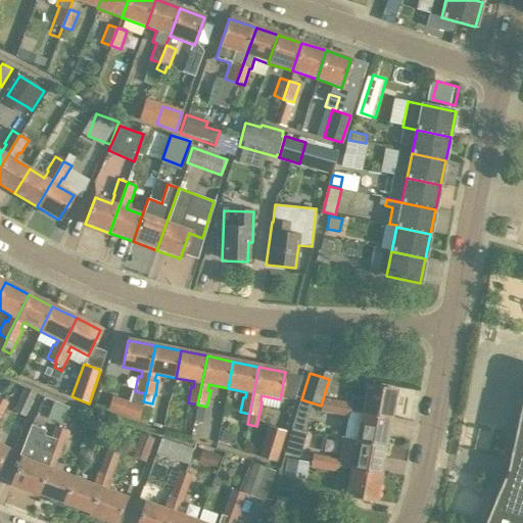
[(37,392),(25,386),(12,411),(25,417),(37,392)]
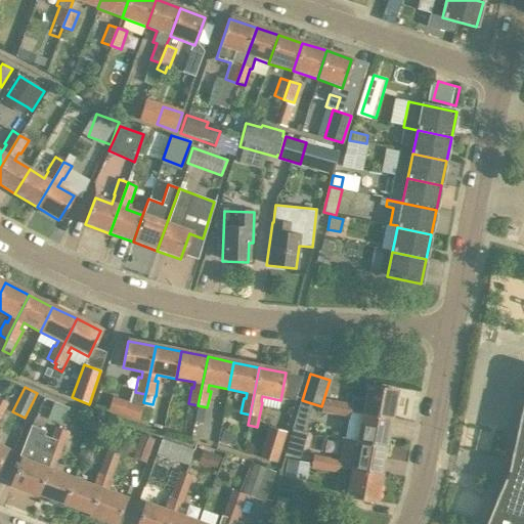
[(349,418),(350,411),(393,420),(398,393),(367,387),(365,399),(352,397),(350,403),(336,401),(334,408),(339,409),(338,416),(349,418)]
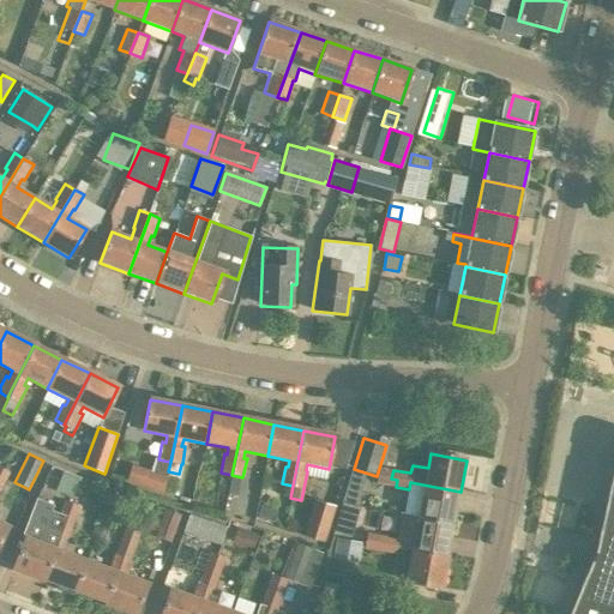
[(168,471),(170,462),(158,459),(154,458),(150,470),(145,488),(162,493),(162,492),(167,476),(168,475),(168,471)]
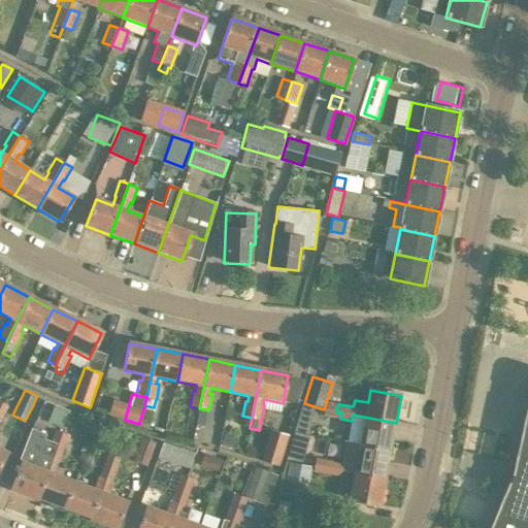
[(527,527),(527,398),(512,471),(489,527),(527,527)]
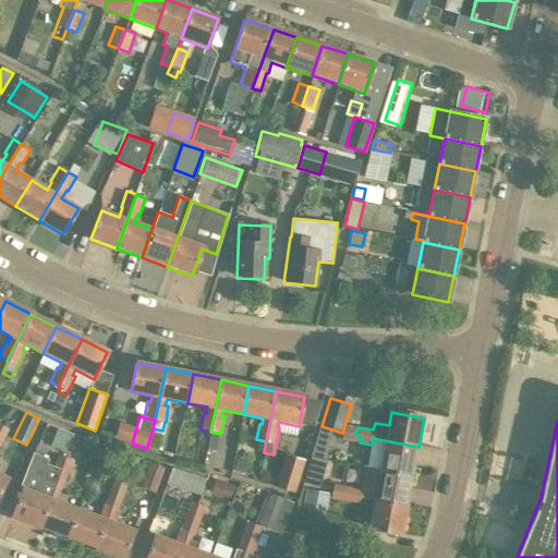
[(342,439),(360,443),(361,436),(355,435),(358,427),(346,425),(342,439)]
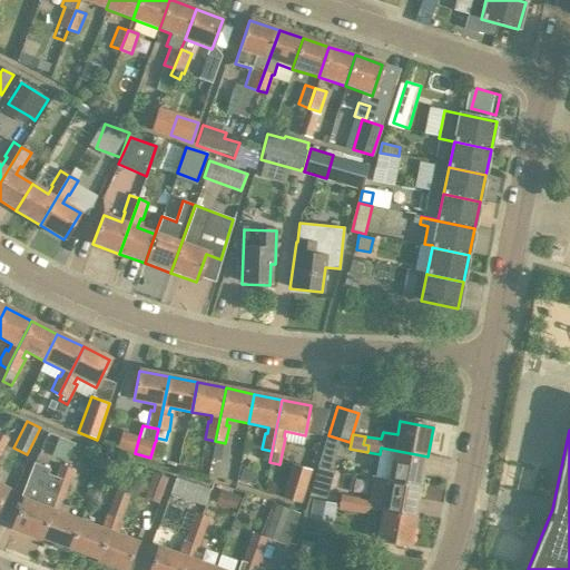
[(317,467),(332,470),(338,439),(326,435),(317,467)]
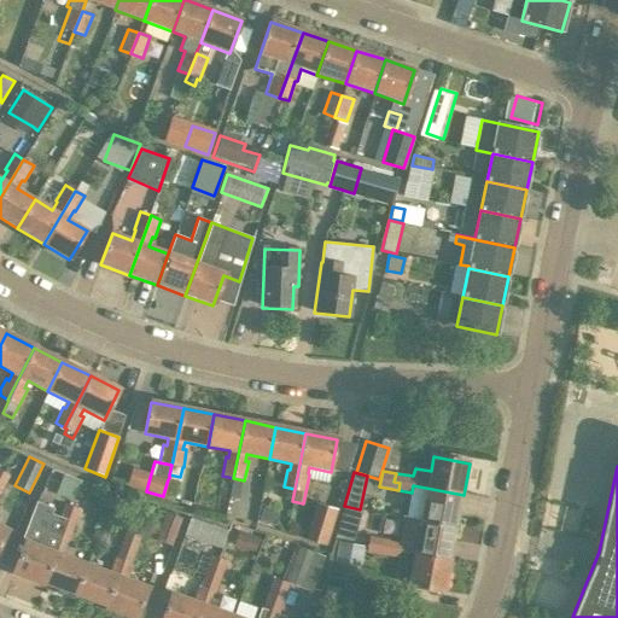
[(56,494),(74,501),(82,481),(64,473),(56,494)]
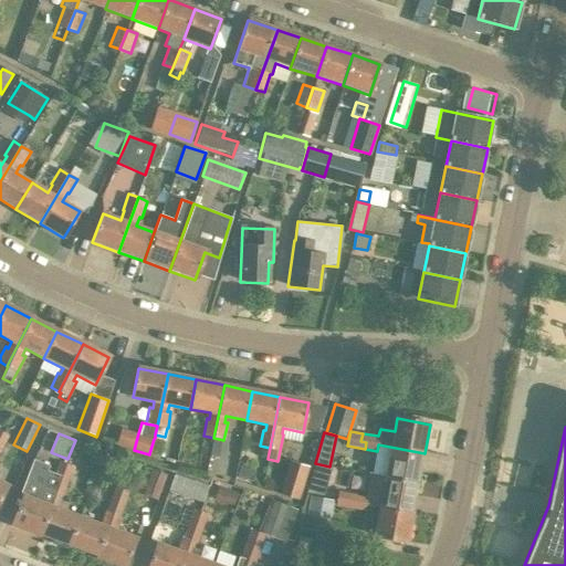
[(386,475),(386,478),(419,483),(425,453),(378,444),(377,451),(373,473),(386,475)]
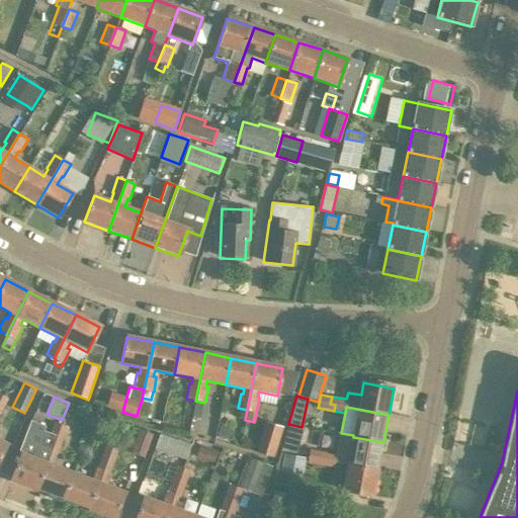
[(10,482),(36,491),(52,452),(56,454),(56,453),(58,454),(61,443),(56,441),(58,437),(52,435),(50,433),(42,430),(45,425),(30,420),(18,452),(20,454),(10,482)]
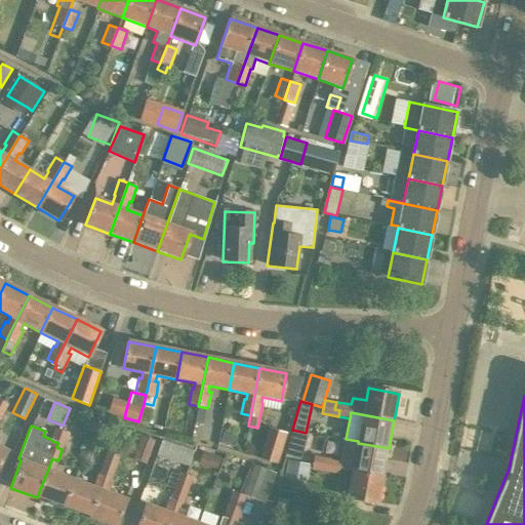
[(286,433),(269,427),(258,457),(277,463),(286,433)]
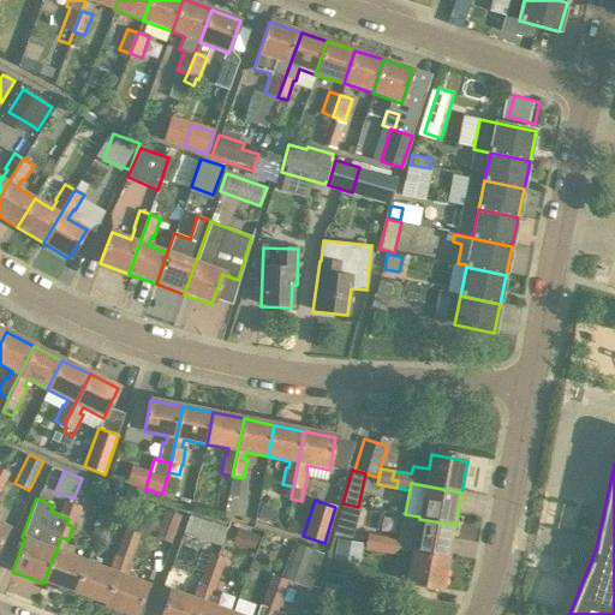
[(65,501),(59,514),(61,517),(69,519),(66,524),(72,526),(81,507),(65,501)]
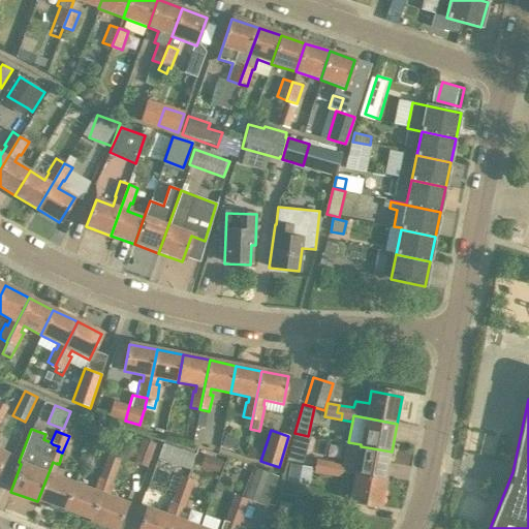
[(286,460),(287,460),(303,463),(310,436),(294,433),(293,433),(286,460)]
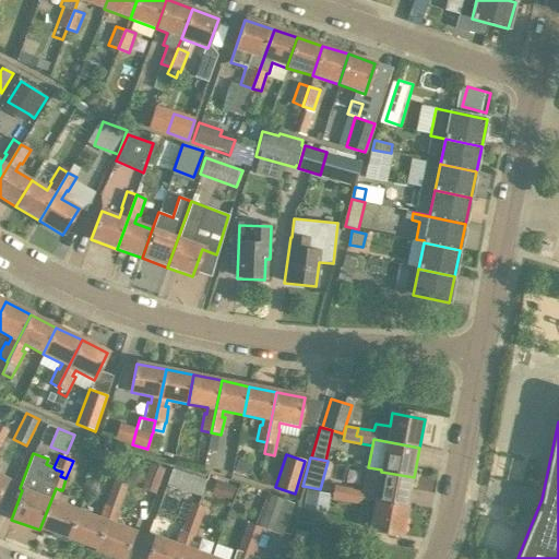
[(234,471),(249,475),(252,463),(237,460),(234,471)]
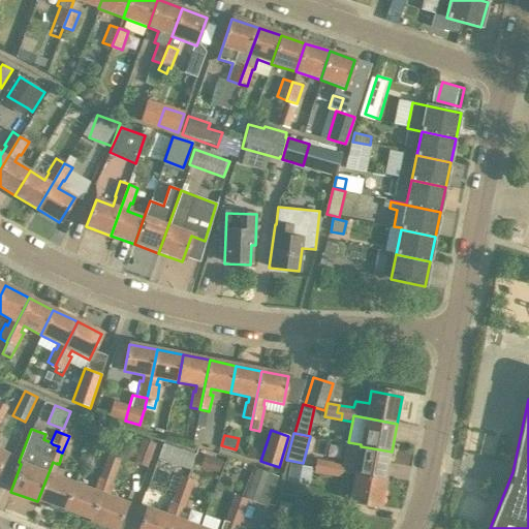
[(133,462),(146,467),(156,443),(143,438),(133,462)]
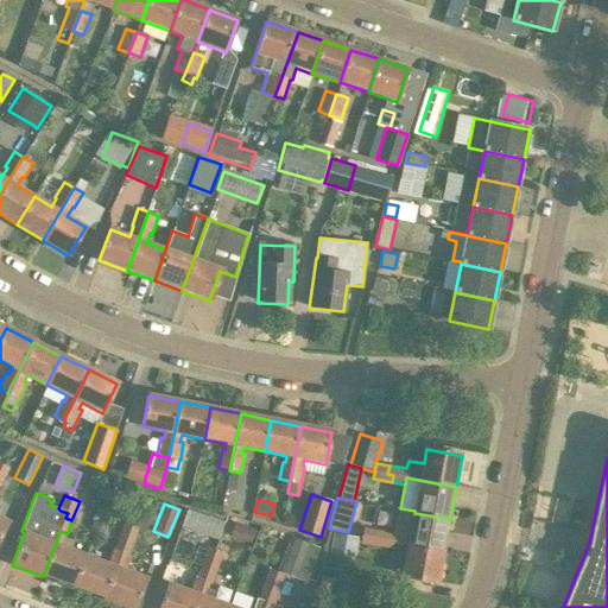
[(443,552),(450,519),(415,513),(399,510),(394,532),(397,532),(397,534),(396,536),(394,543),(443,552)]
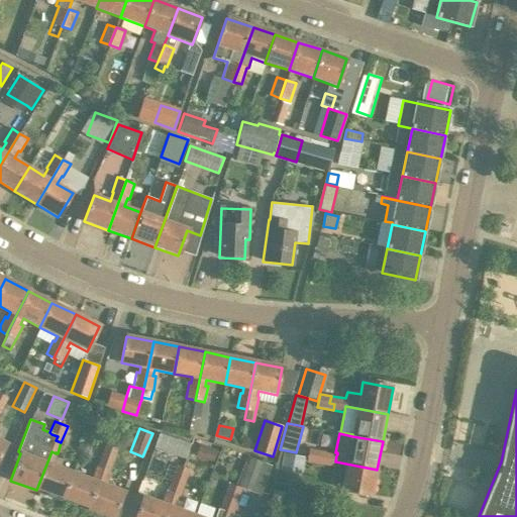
[(190,443),(190,442),(175,437),(170,453),(185,458),(190,443)]
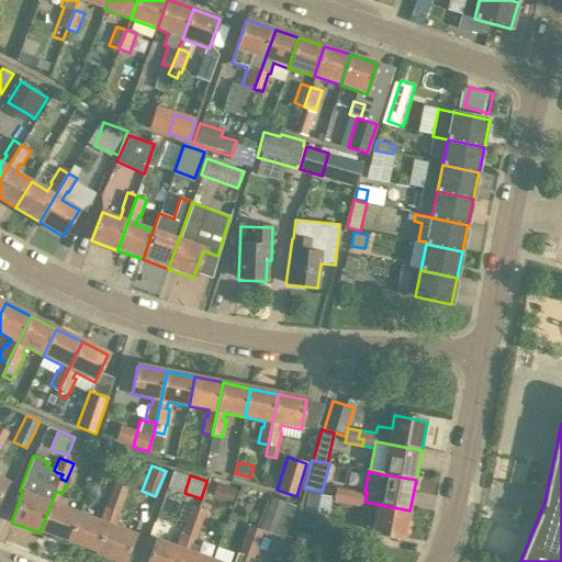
[(116,479),(109,497),(116,501),(119,495),(125,498),(131,484),(116,479)]
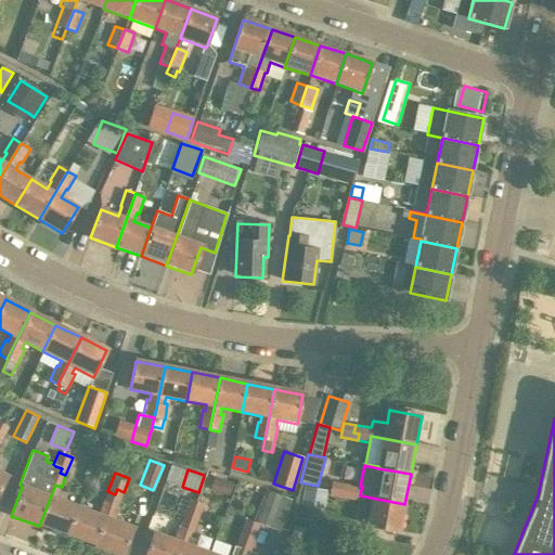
[(214,477),(209,490),(229,497),(233,483),(214,477)]
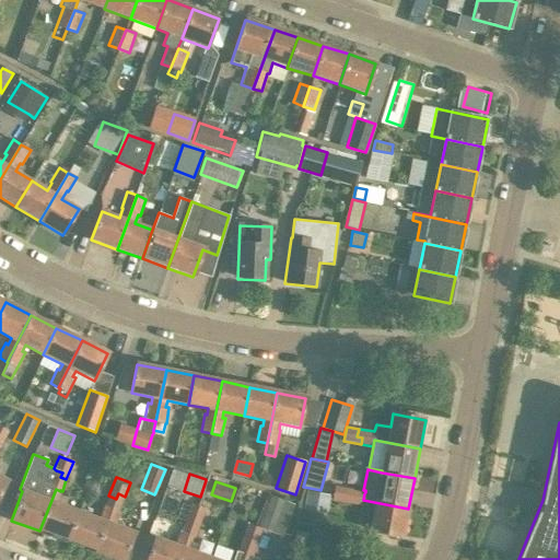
[(331,500),(345,502),(346,497),(351,498),(352,488),(334,486),(331,500)]
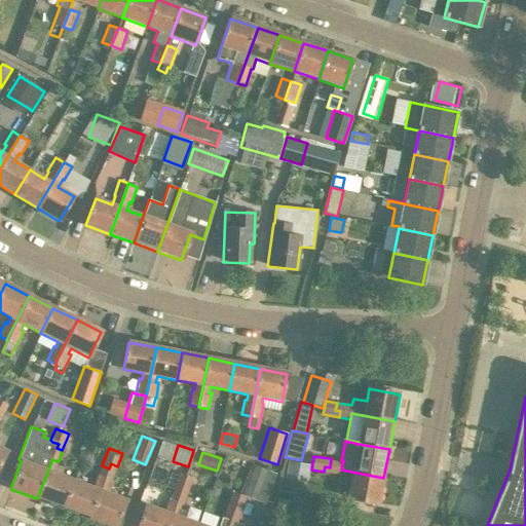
[(325,466),(324,472),(339,474),(338,480),(351,483),(348,499),(379,504),(383,478),(341,470),(342,463),(343,462),(343,460),(341,460),(331,458),(330,467),(325,466)]
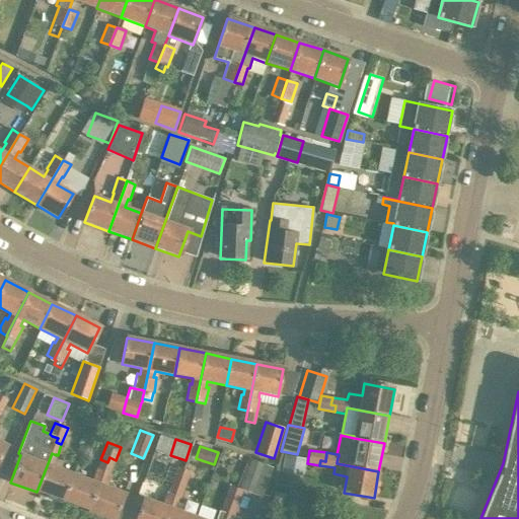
[(36,492),(63,502),(73,474),(52,466),(56,455),(52,453),(36,492)]
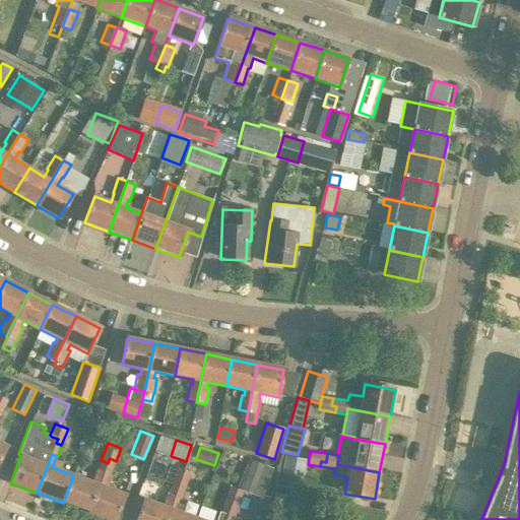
[(307,459),(284,455),(281,473),(304,477),(307,459)]
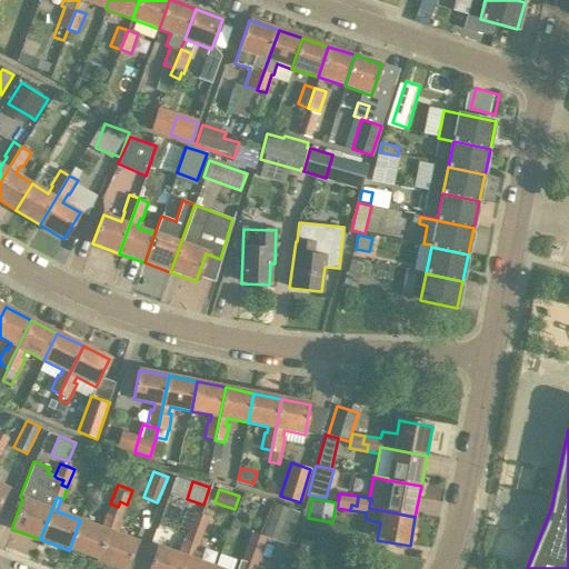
[(113,519),(97,561),(117,568),(126,568),(137,542),(117,535),(122,519),(121,519),(127,505),(120,501),(118,507),(110,503),(107,513),(106,513),(105,516),(113,519)]
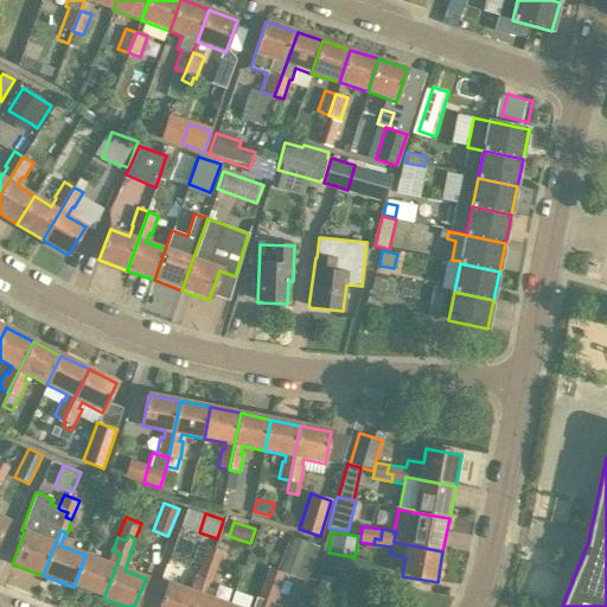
[(319,547),(292,536),(281,568),(312,580),(320,553),(318,551),(319,547)]
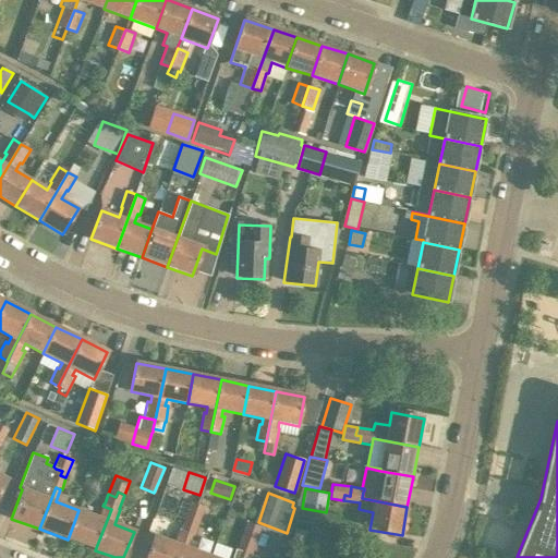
[(191,500),(185,516),(193,518),(192,523),(198,525),(205,506),(191,500)]
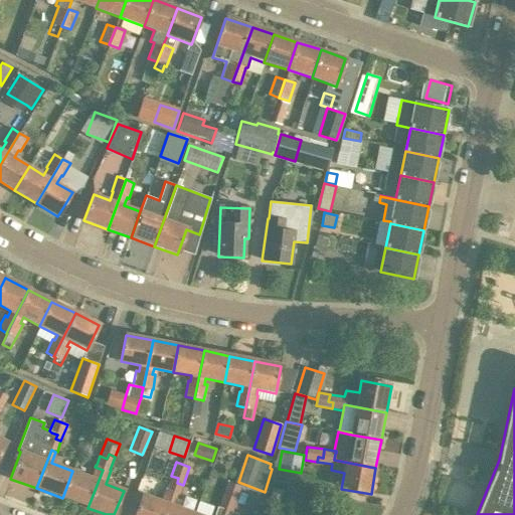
[(62,498),(88,508),(103,470),(95,467),(91,478),(72,471),(62,498)]
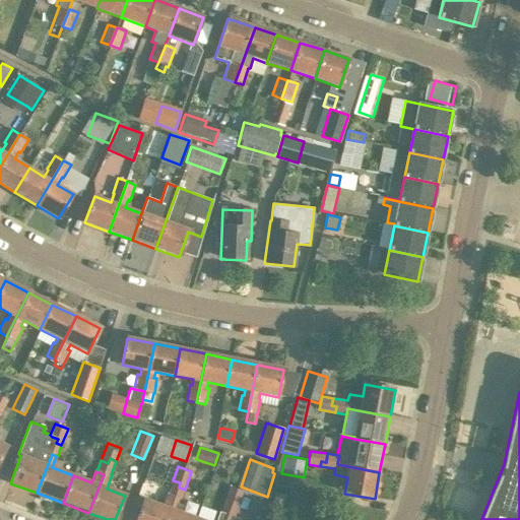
[(136,519),(167,519),(175,499),(179,500),(179,499),(181,499),(185,490),(179,488),(180,482),(173,480),(168,493),(167,493),(161,507),(144,501),(136,519)]
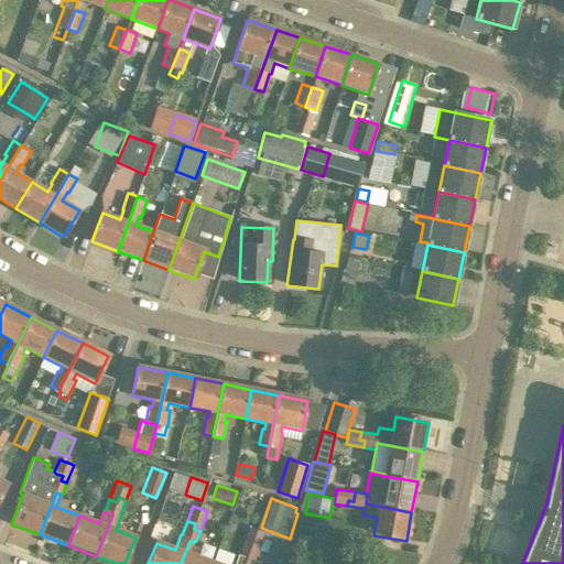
[(249,527),(242,546),(251,549),(252,544),(259,546),(263,532),(249,527)]
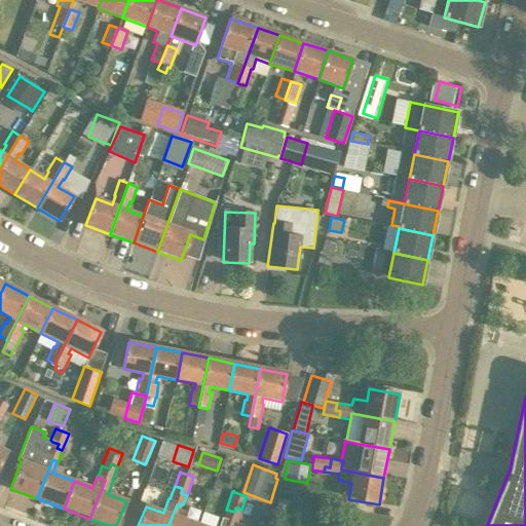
[(274,510),(287,513),(290,502),(278,498),(274,510)]
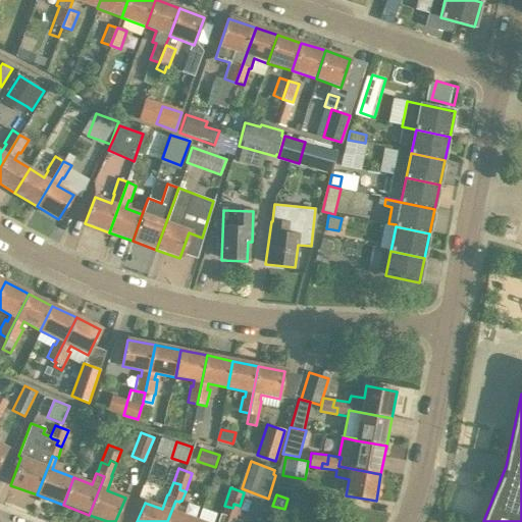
[(167,521),(197,521),(198,521),(180,515),(184,507),(178,505),(179,502),(175,501),(167,521)]
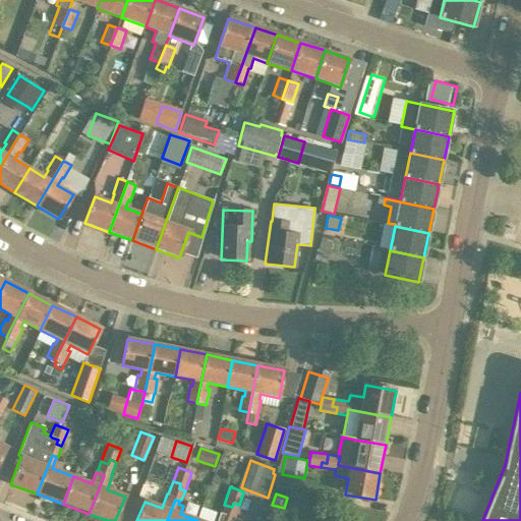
[(228,519),(226,520),(239,520),(240,519),(234,517),(239,505),(233,503),(232,507),(224,505),(221,513),(223,514),(222,516),(228,519)]
